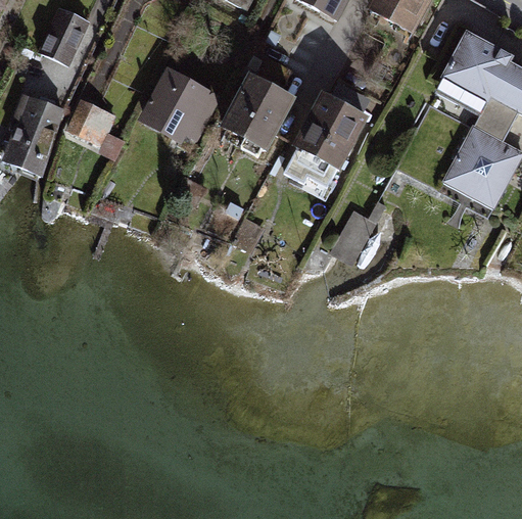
[(228,0),(247,10),(252,0),(228,0)]
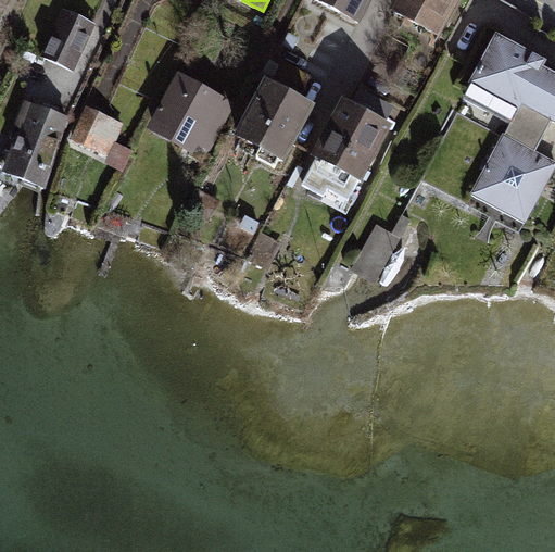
[(306,0),(356,26),(370,0),(306,0)]
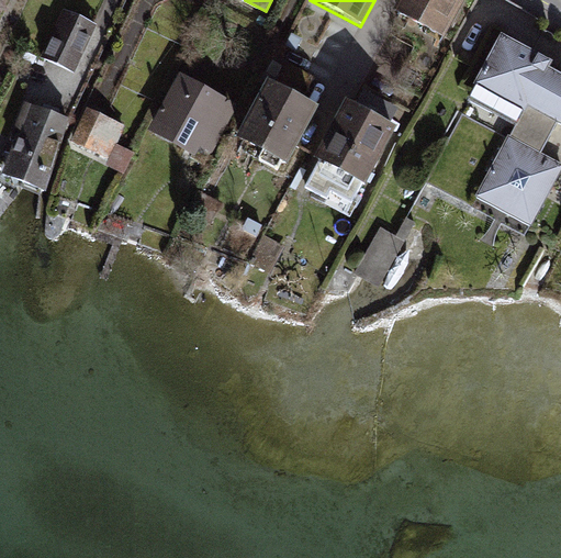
[(400,0),(393,13),(442,37),(463,0),(400,0)]
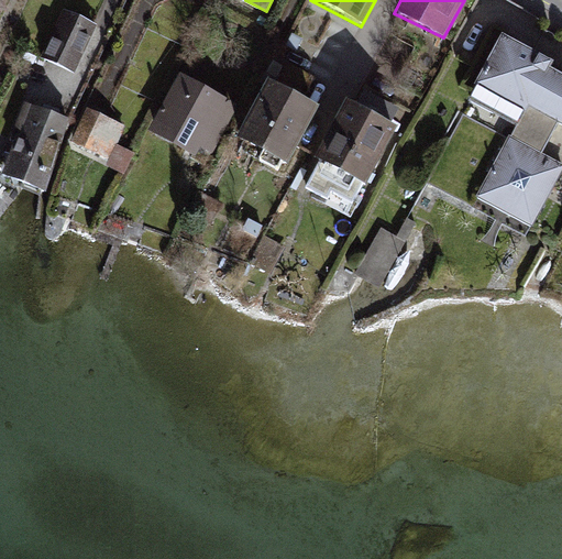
[(98,20),(63,2),(44,48),(77,64),(98,20)]
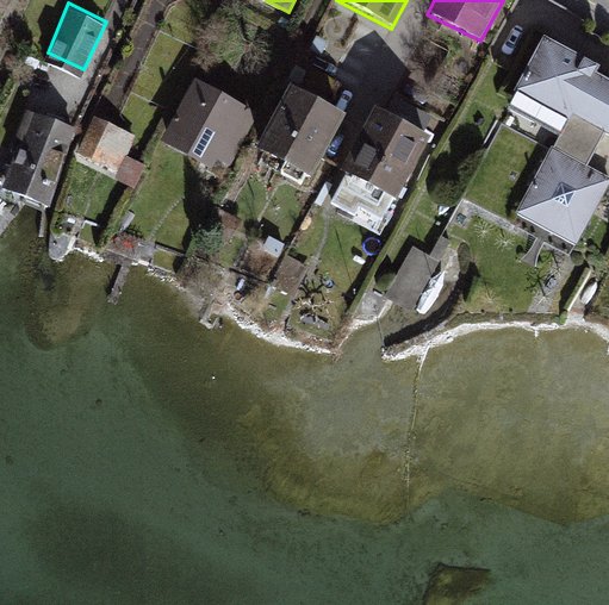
[(600,66),(546,37),(516,92),(567,119),(517,211),(576,243),(608,182),(608,170),(590,161),(607,131),(608,132),(608,79),(596,73),(600,66)]
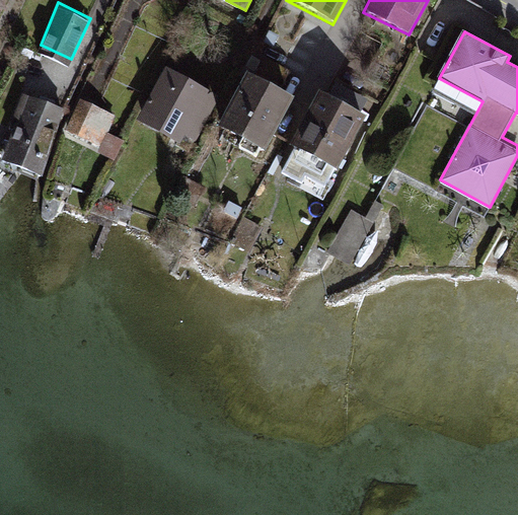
[(220,93),(166,66),(136,120),(175,142),(181,133),(196,141),(220,93)]
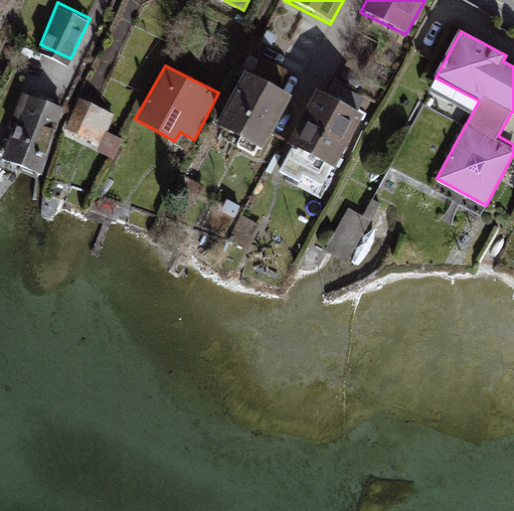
[(290,98),(243,72),(214,123),(263,149),(290,98)]
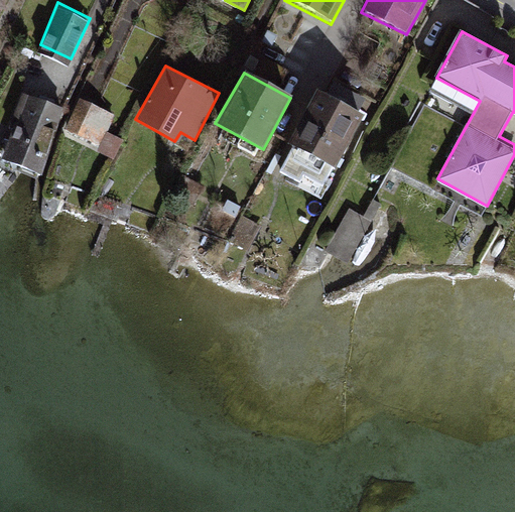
[(366,107),(319,82),(291,134),(297,137),(284,161),(325,183),(366,107)]
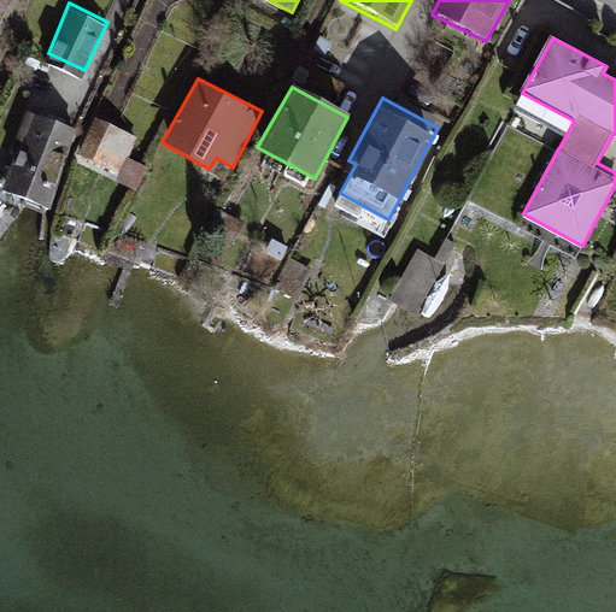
[(77,128),(25,109),(0,176),(0,188),(47,209),(77,128)]
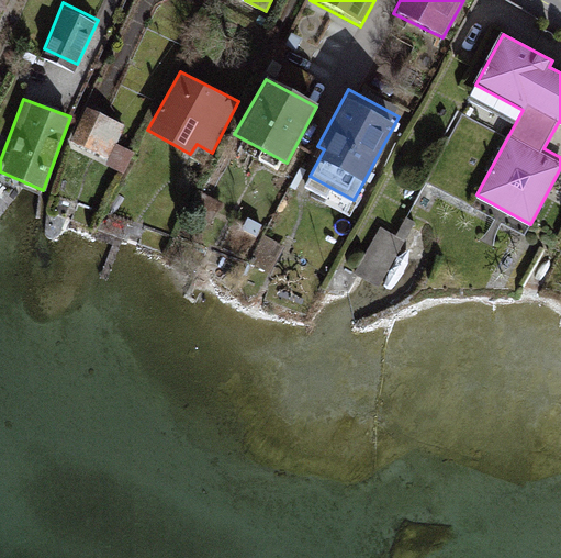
[(126,122),(87,104),(71,138),(110,156),(107,163),(126,171),(136,149),(118,141),(126,122)]
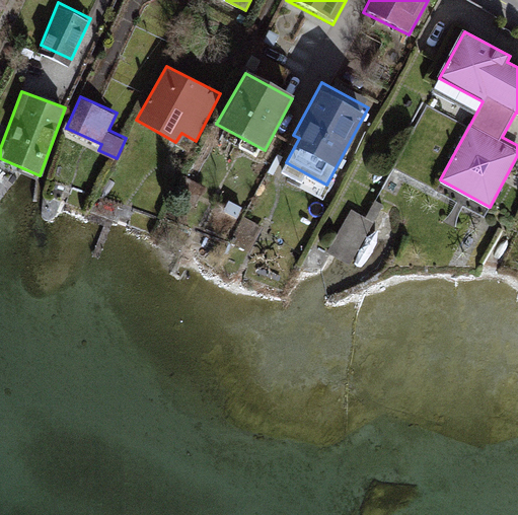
[(375,220),(351,208),(327,251),(352,264),(370,229),(375,220)]
